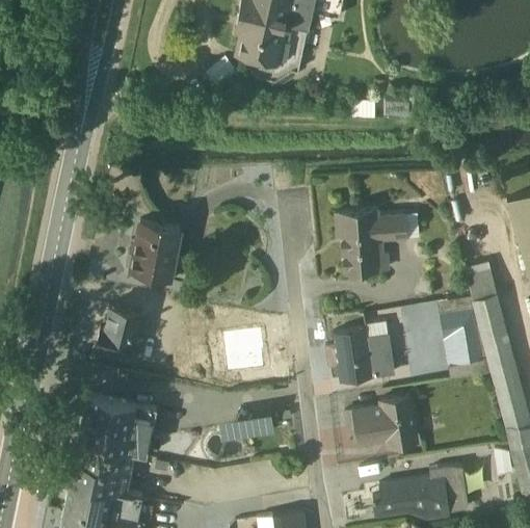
[(338,20),(342,0),(239,0),(232,35),(237,37),(233,56),(253,61),(252,70),(254,79),(274,85),(291,73),(297,74),(311,14),(338,20)]
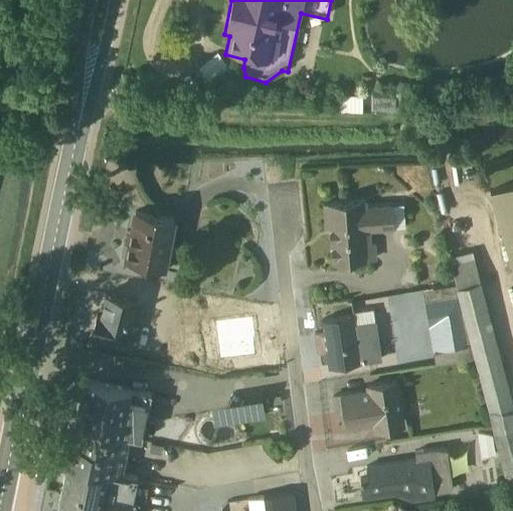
[(200,68),(211,83),(230,68),(219,53),(200,68)]
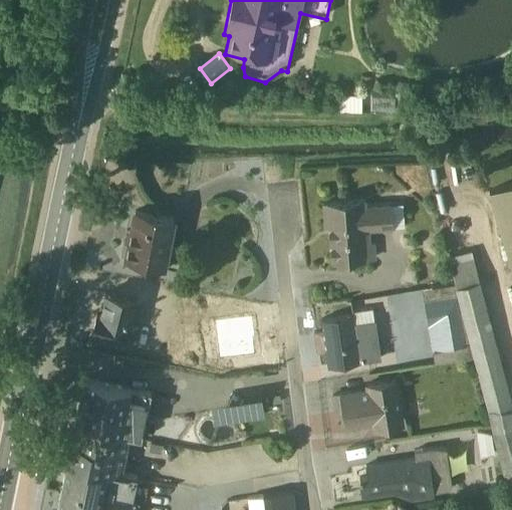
[(337,99),(337,115),(361,115),(361,99),(337,99)]
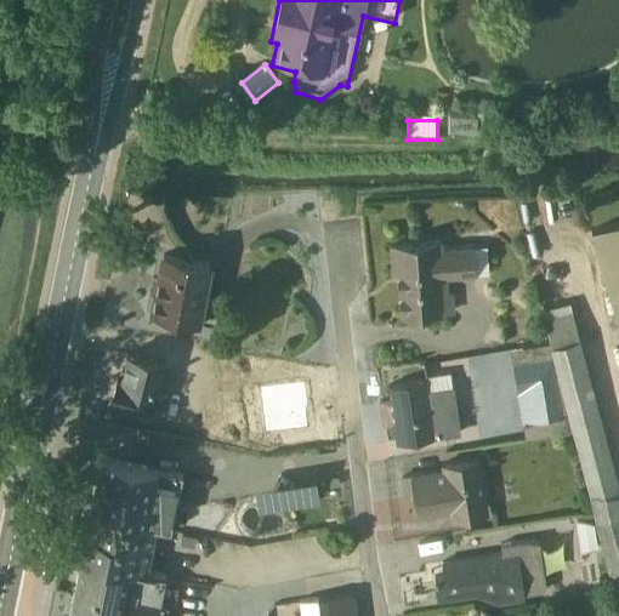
[(477,123),(449,120),(448,136),(477,137),(477,123)]
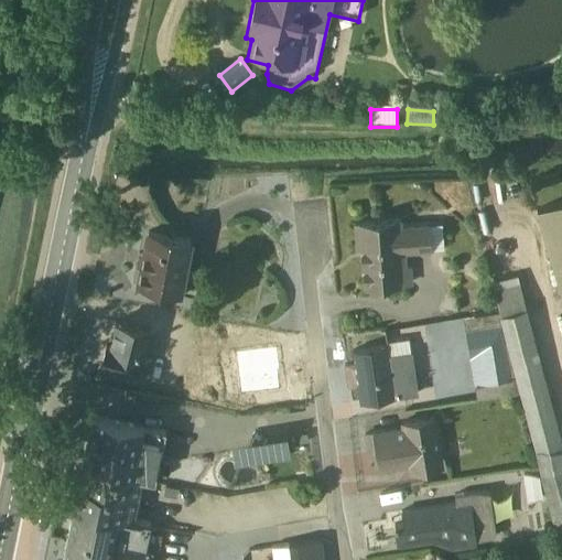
[(561,206),(537,215),(561,295),(561,206)]
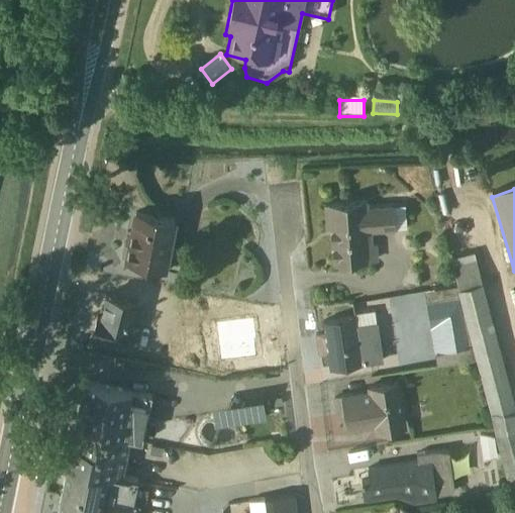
[(327,231),(333,267),(378,265),(378,246),(373,246),(372,235),(407,232),(405,208),(369,210),(369,204),(325,208),(329,230),(327,231)]
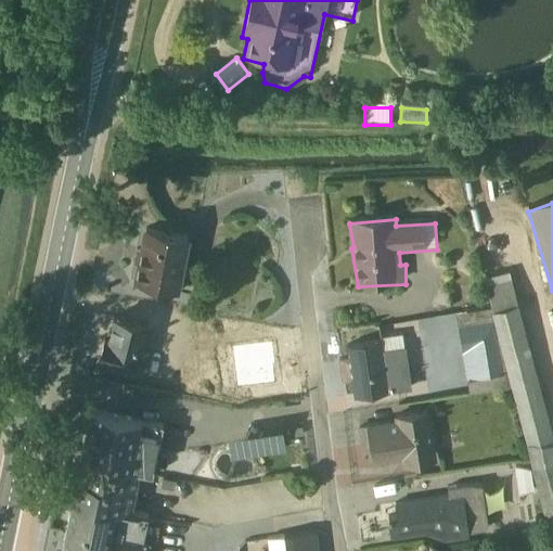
[(190,240),(146,231),(136,284),(192,295),(193,287),(189,286),(192,270),(184,269),(190,240)]
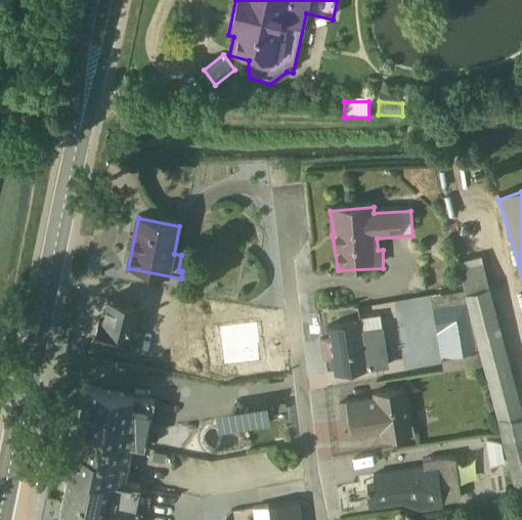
[(521,407),(482,261),(459,265),(464,293),(483,367),(521,507),(521,407)]
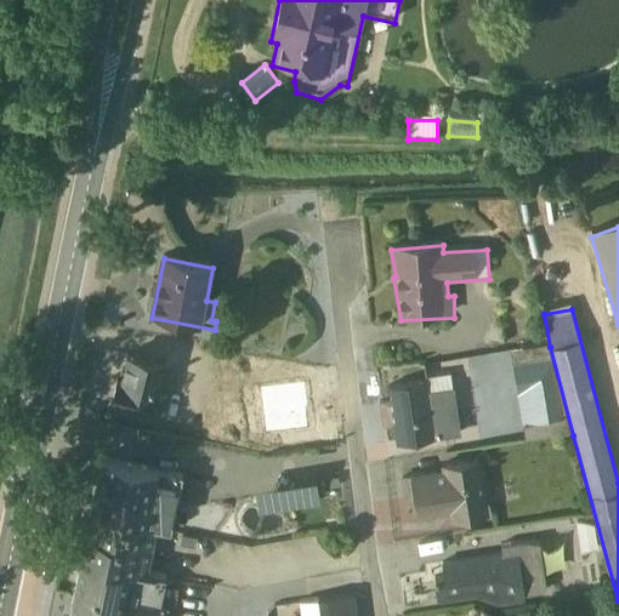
[(573,435),(550,347),(511,355),(526,443),(573,435)]
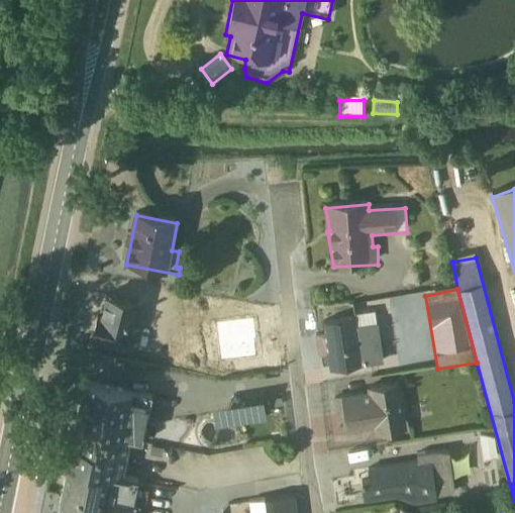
[(129,347),(138,308),(106,300),(101,319),(98,318),(93,338),(129,347)]
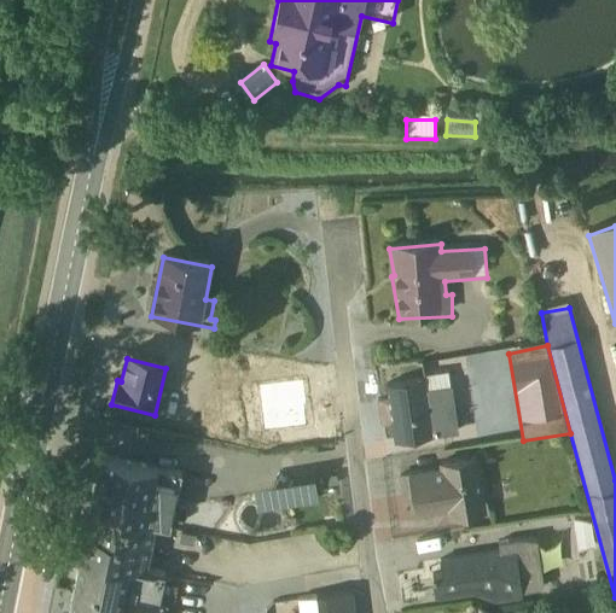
[(425,383),(387,389),(389,401),(378,402),(382,430),(393,427),(395,445),(458,436),(449,374),(425,378),(425,383)]
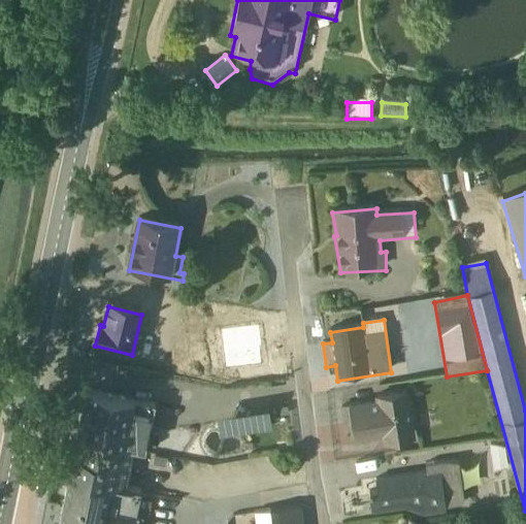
[(87,393),(76,441),(132,454),(144,455),(155,407),(87,393)]
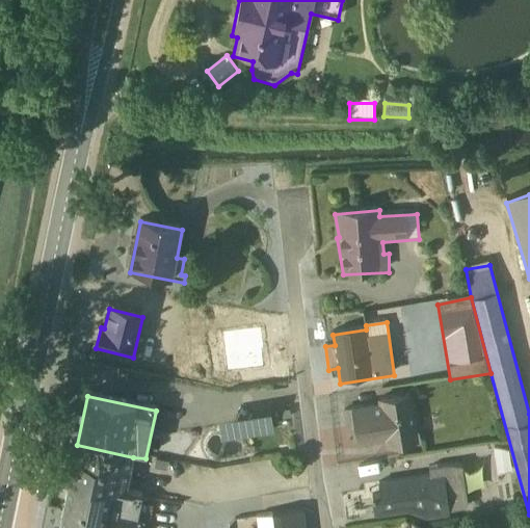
[(419,445),(419,444),(411,396),(378,401),(378,407),(344,414),(347,431),(354,430),(358,446),(385,442),(386,449),(387,450),(419,445)]
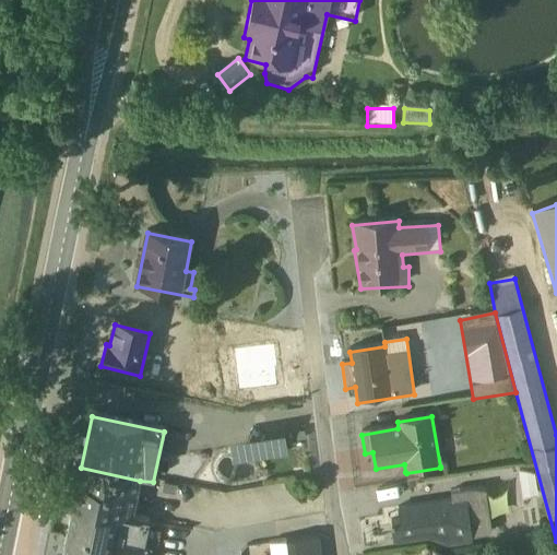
[(289,457),(286,432),(228,437),(230,463),(289,457)]
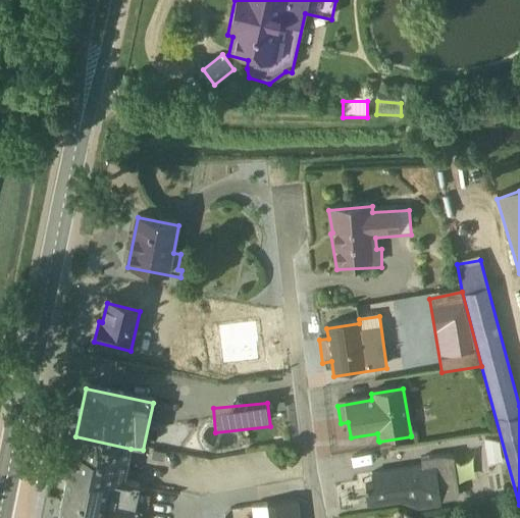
[(131,449),(75,436),(67,474),(123,486),(125,475),(128,475),(132,463),(128,462),(131,449)]
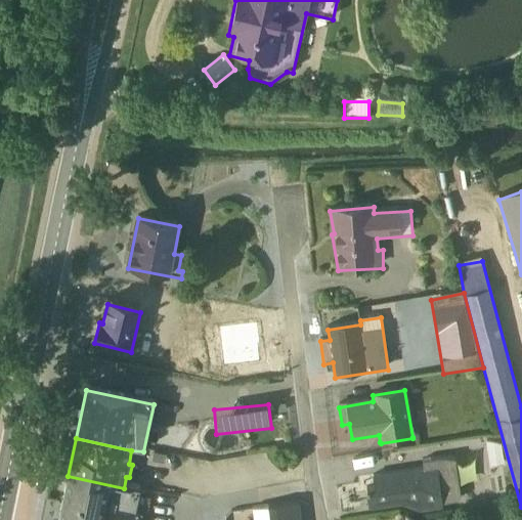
[(366,491),(370,510),(440,500),(440,495),(460,492),(454,459),(423,464),(424,471),(374,479),(375,490),(366,491)]
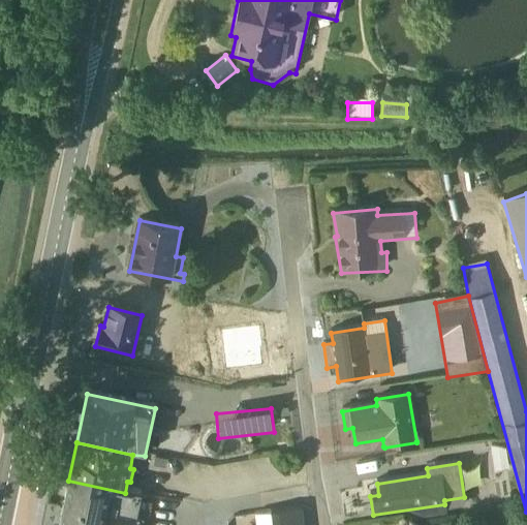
[(64,524),(134,524),(141,496),(125,493),(68,481),(60,523),(64,524)]
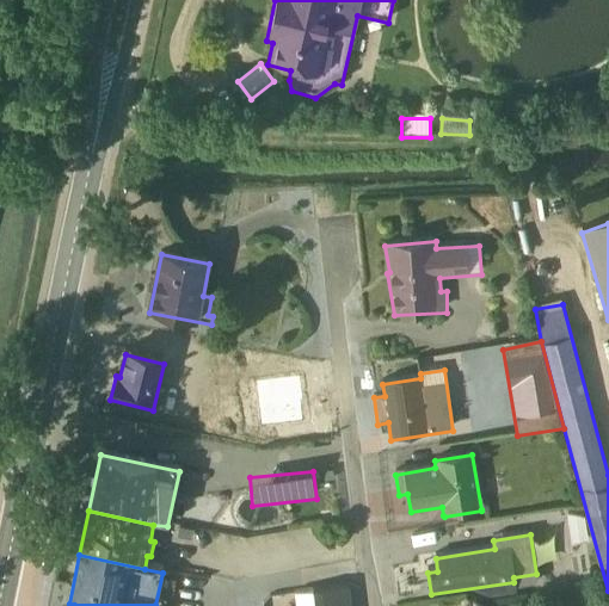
[(350,605),(348,588),(295,597),(296,605),(350,605)]
